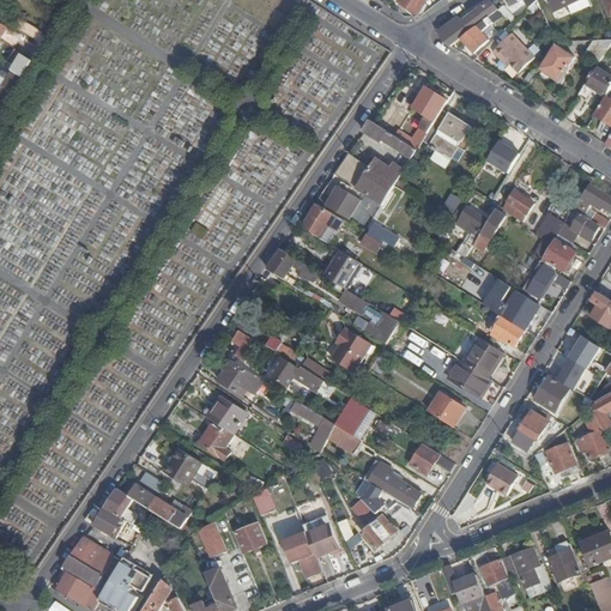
[(395,0),(395,1),(415,13),(423,0),(395,0)]
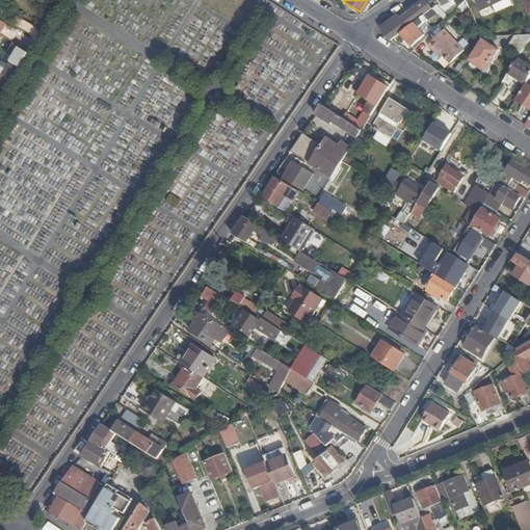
[(422,0),(419,2),(426,10),(431,6),(426,0),(422,0)]
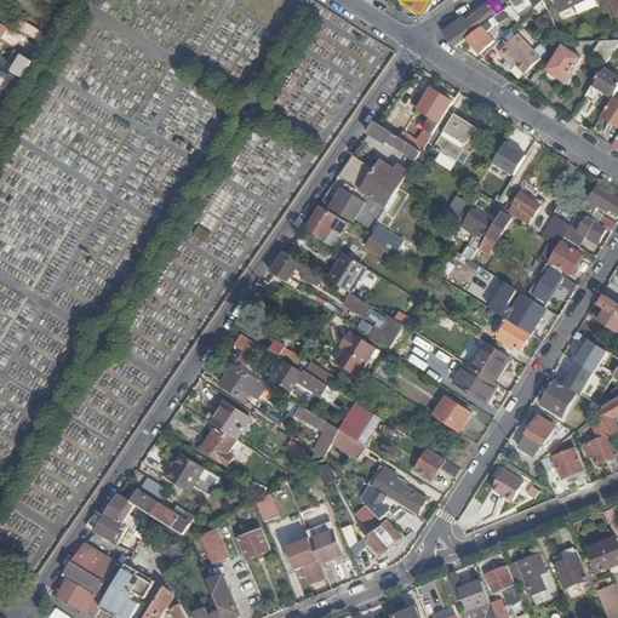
[(464,38),(479,26),(490,18),(497,12),(488,3),(467,21),(463,17),(444,33),(453,46),(464,38)]
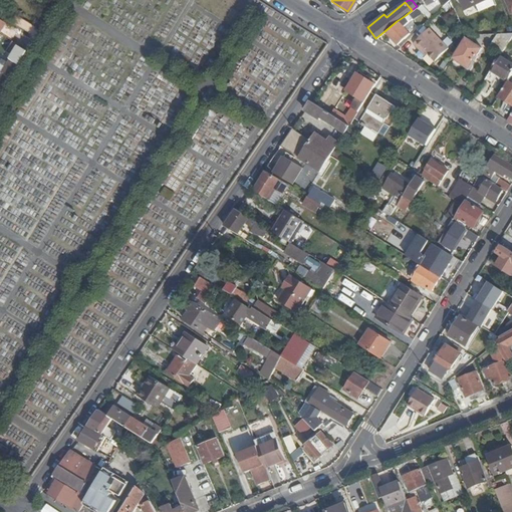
[(424,6),(421,3),(417,6),(412,10),(406,15),(409,19),(420,10),(424,6)]
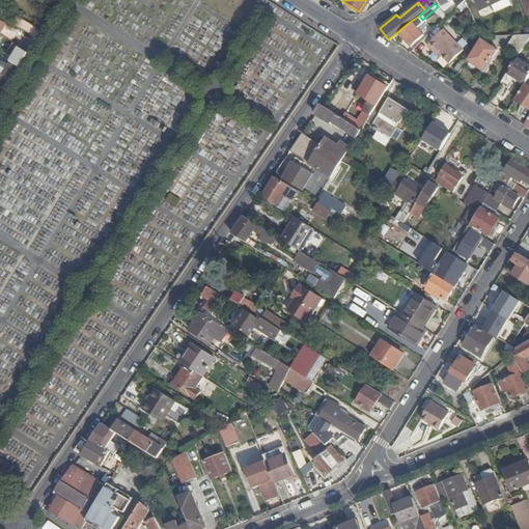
[(0,37),(2,38),(8,28),(0,22),(0,37)]
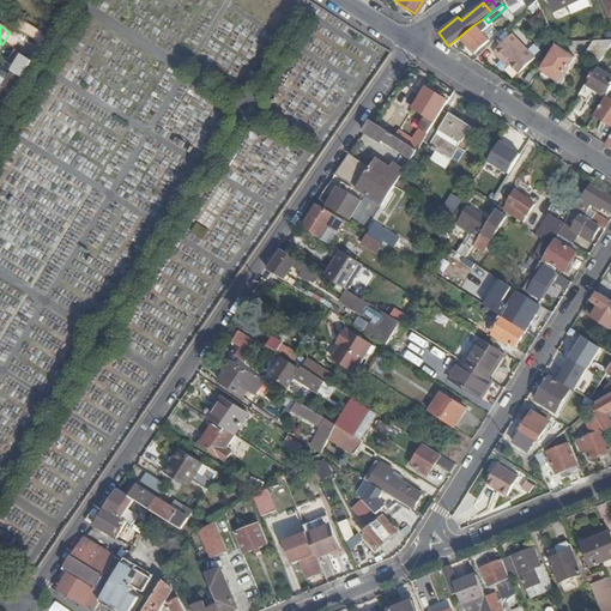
[(487,38),(473,25),(459,37),(473,52),(487,38)]
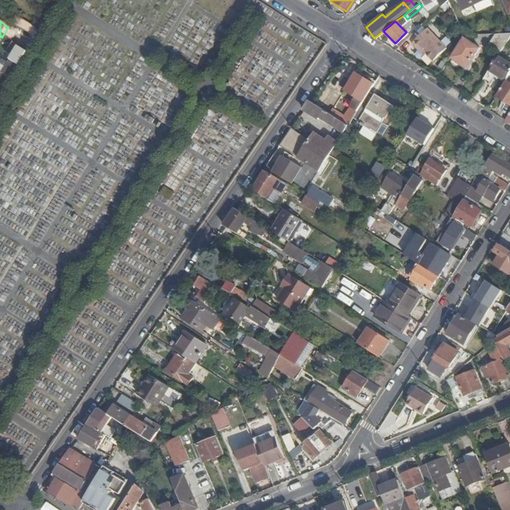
[(420,46),(425,51),(433,58),(445,47),(424,28),(410,41),(418,49),(420,46)]
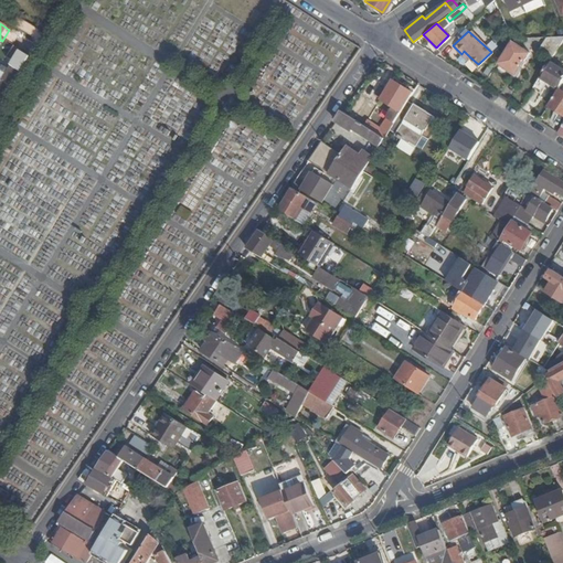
[(539,50),(551,57),(562,38),(562,35),(546,35),(539,50)]
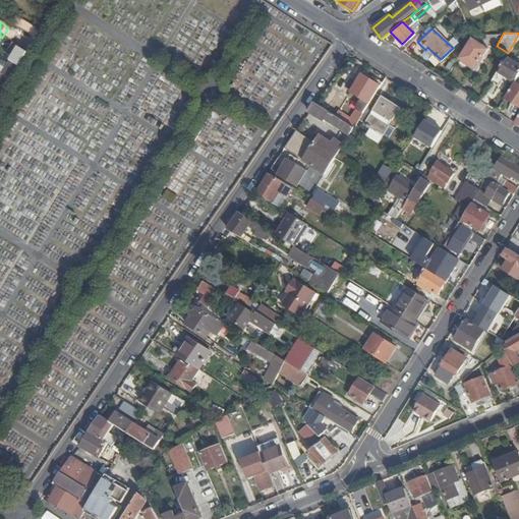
[(0,41),(4,44),(6,46),(9,42),(2,38),(0,37),(0,41)]
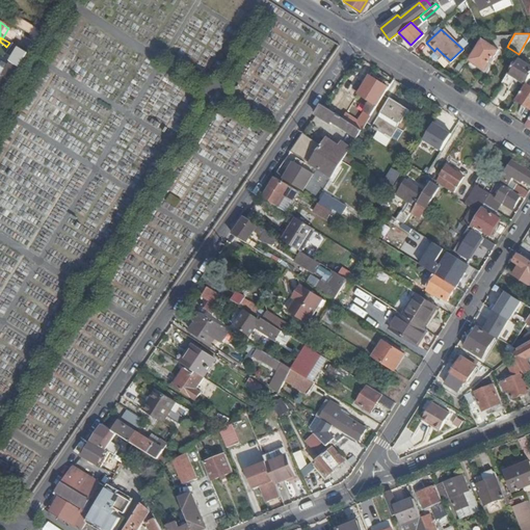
[(468,58),(483,69),(497,49),(481,38),(468,58)]
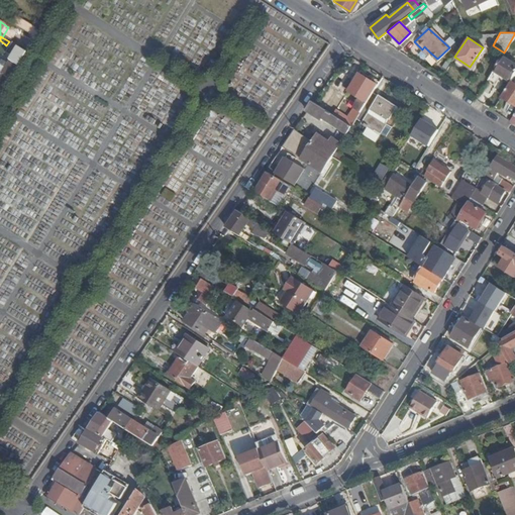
[(6,64),(0,61),(0,74),(8,80),(25,52),(9,41),(6,45),(4,43),(0,49),(3,52),(2,53),(10,58),(6,64)]
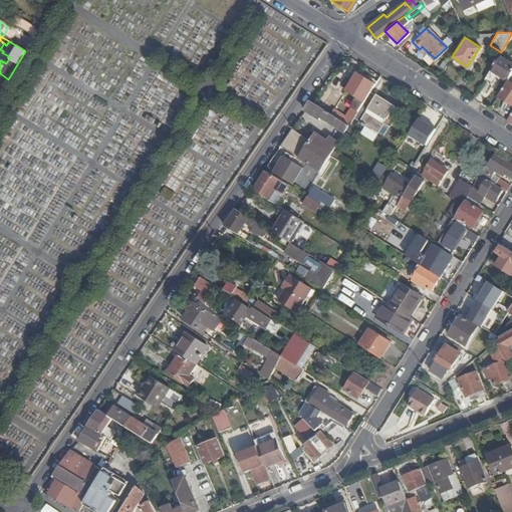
[(511,64),(498,56),(483,79),(490,83),(496,73),(506,79),(511,69),(511,64)]
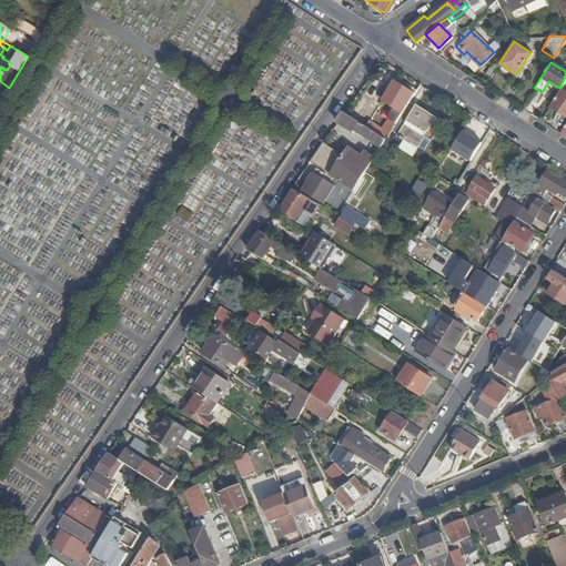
[(392,79),(380,98),(393,107),(376,132),(384,138),(390,129),(408,100),(413,92),(392,79)]
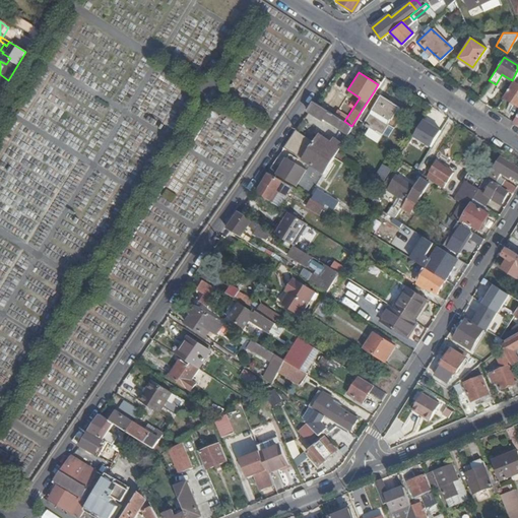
[(0,87),(2,89),(8,80),(0,74),(0,87)]
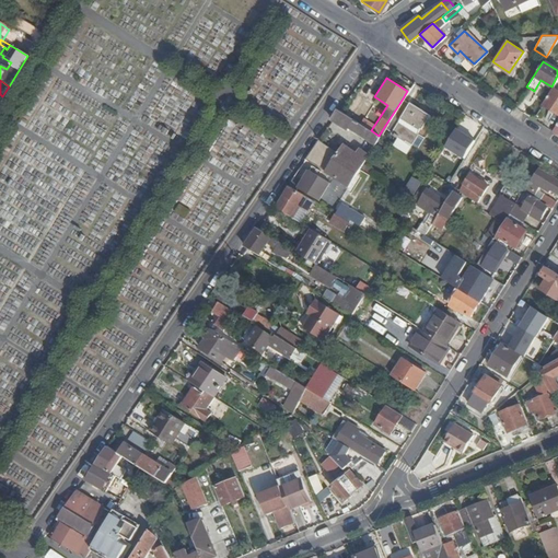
[(551,86),(541,104),(557,114),(557,90),(551,86)]
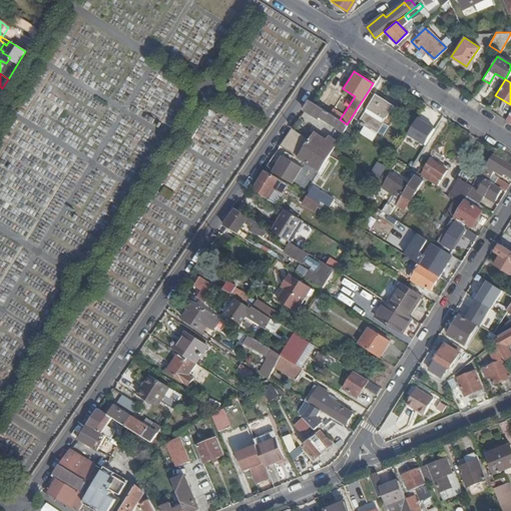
[(393,105),(369,90),(352,116),(377,131),(383,122),(387,124),(391,118),(387,115),(393,105)]
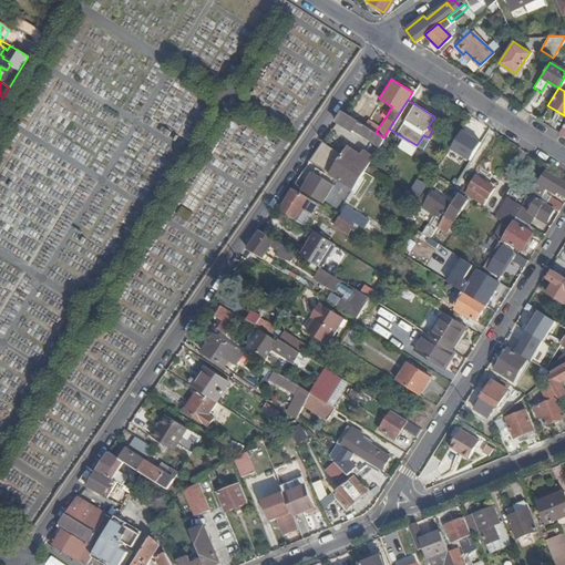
[(342,111),(335,121),(350,130),(351,129),(379,145),(383,137),(376,132),(362,124),(342,111)]
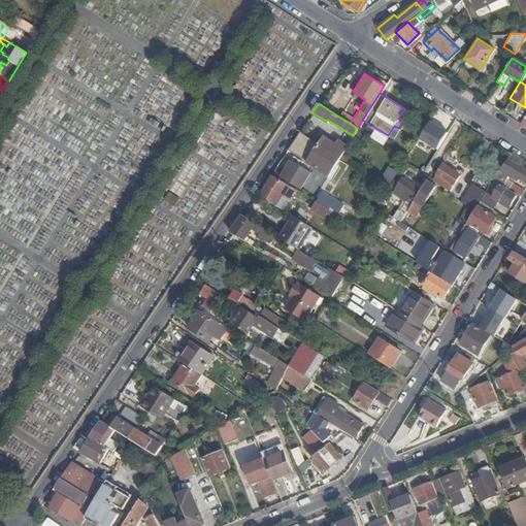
[(429,118),(419,136),(437,146),(448,128),(429,118)]
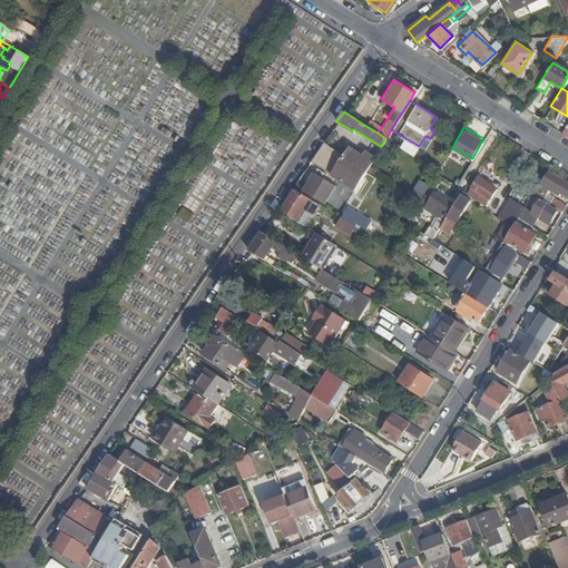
[(309,162),(353,189),(364,170),(343,156),(323,142),(309,162)]
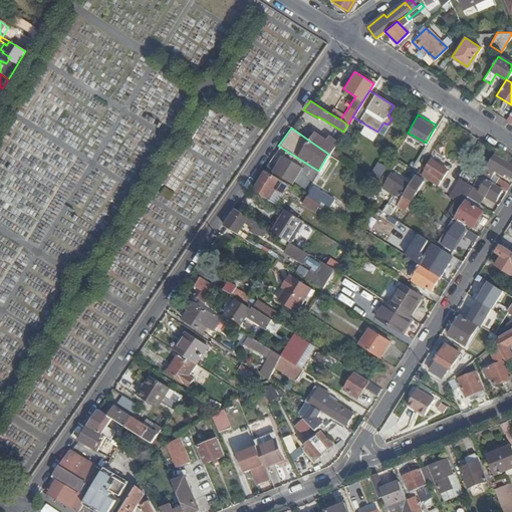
[(314,133),(309,141),(328,154),(337,142),(334,140),(328,136),(325,140),(314,133)]
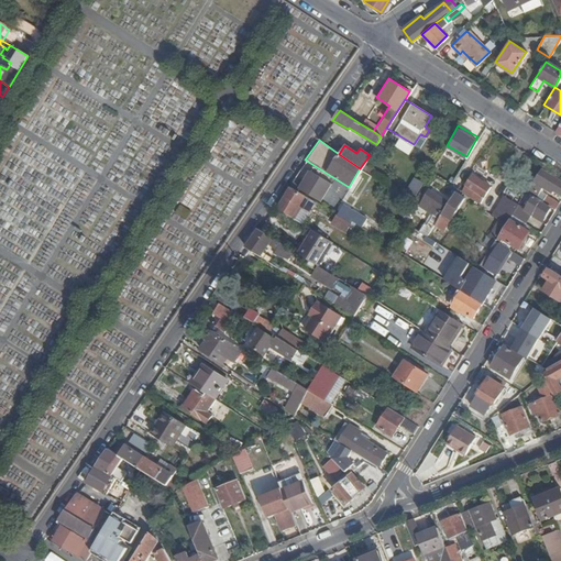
[(560,195),(560,180),(540,167),(526,190),(532,195),(535,196),(541,186),(550,191),(552,189),(560,196),(560,195)]
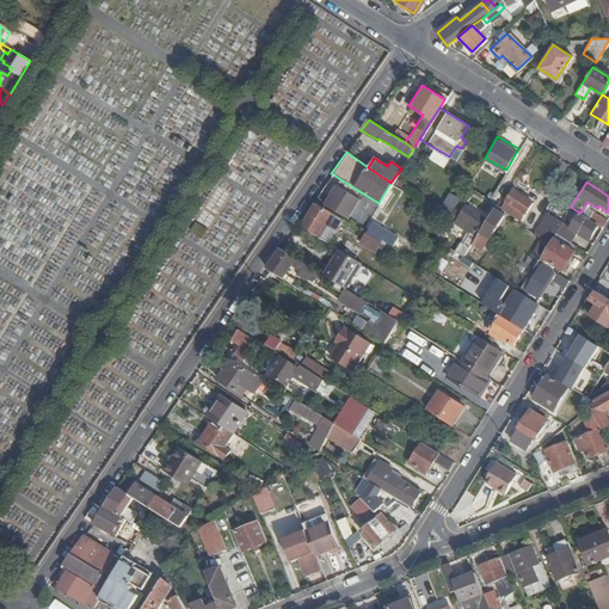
[(334,185),(324,202),(345,216),(356,200),(334,185)]
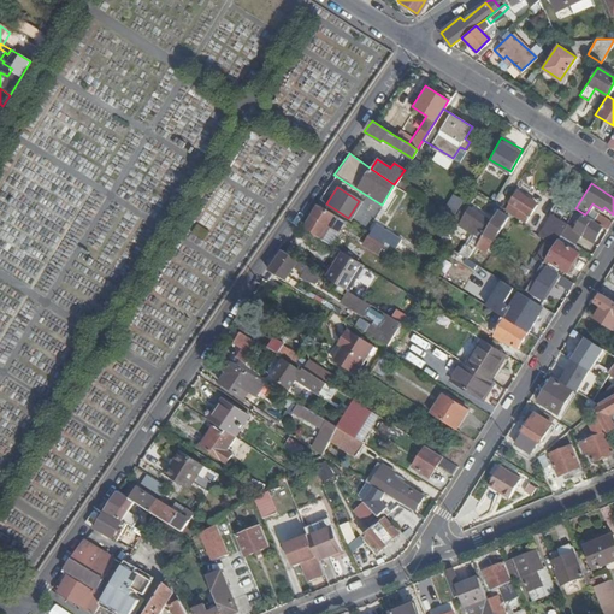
[(524,219),(535,202),(515,190),(505,207),(524,219)]
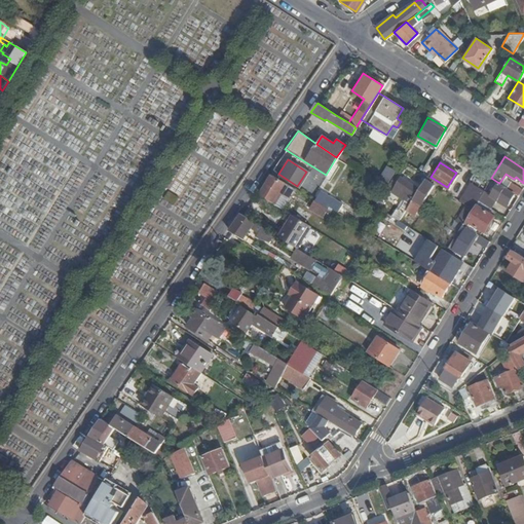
[(383,163),(379,179),(389,182),(395,166),(383,163)]
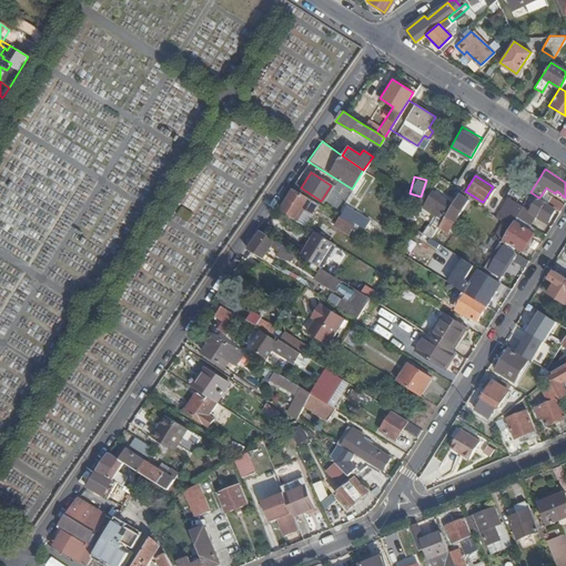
[(314,209),(319,202),(291,185),(278,209),(293,218),(303,202),(314,209)]
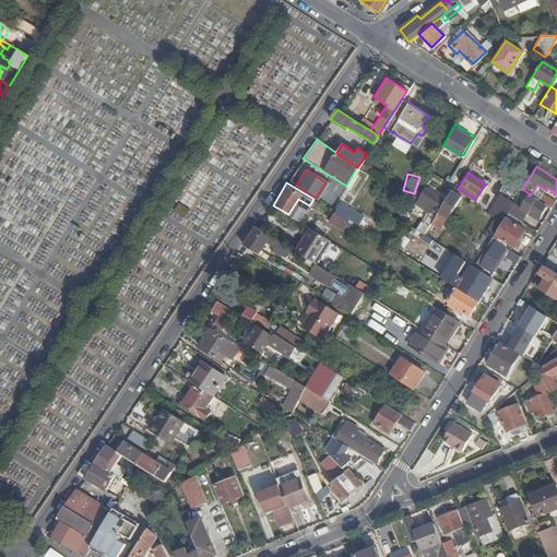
[(421,220),(414,228),(422,233),(430,220),(443,199),(425,188),(415,204),(427,212),(422,221),(421,220)]
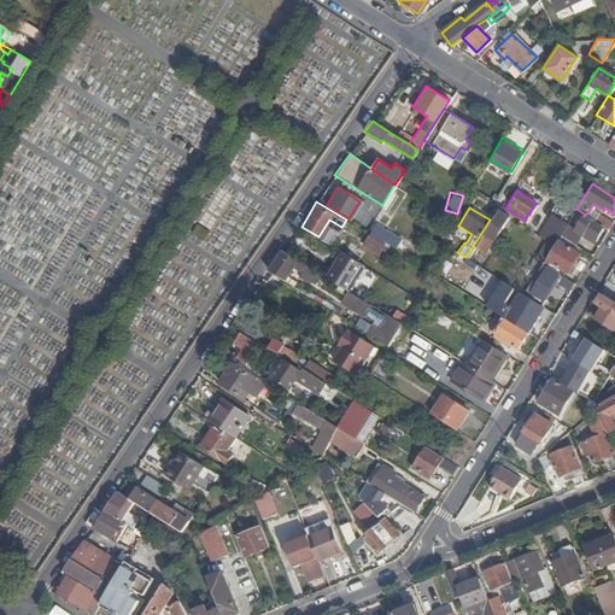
[(497,209),(490,220),(475,242),(486,249),(507,215),(497,209)]
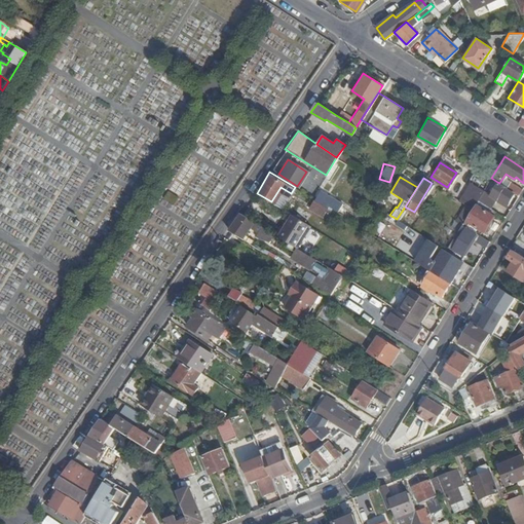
[(471,210),(477,200),(483,190),(470,182),(457,199),(464,204),(455,219),(462,223),(471,210)]
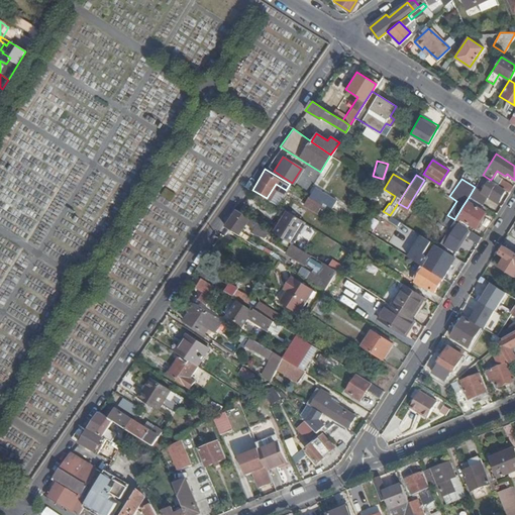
[(482,191),(475,187),(469,197),(474,200),(481,204),(487,195),(497,201),(504,189),(498,185),(491,180),(489,179),(482,191)]
